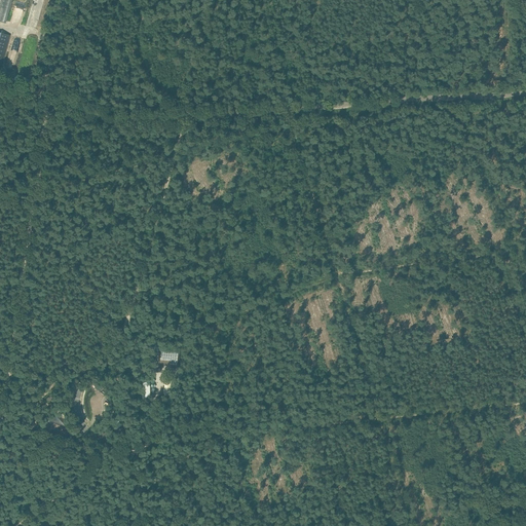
[(0,0),(0,22),(4,24),(10,0),(0,0)]
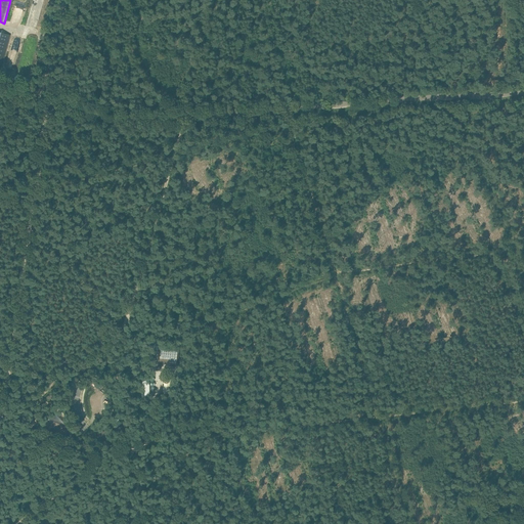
[(0,66),(1,67),(10,35),(0,32),(0,66)]
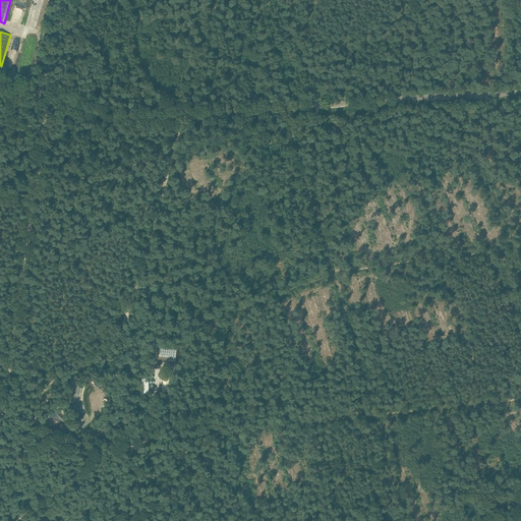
[(151,351),(157,352),(159,339),(143,338),(141,346),(152,347),(151,351)]
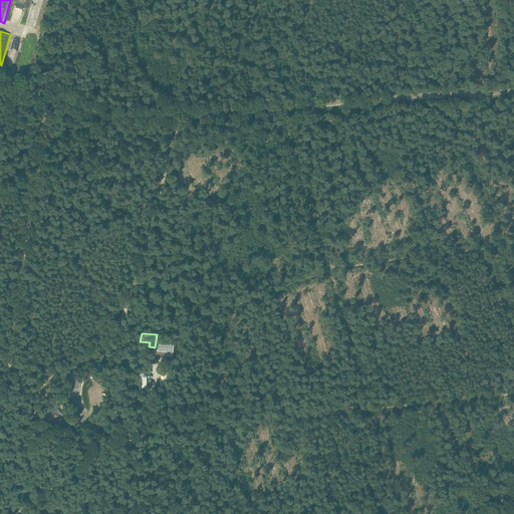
[(175,343),(158,342),(157,351),(167,352),(166,356),(174,356),(175,343)]
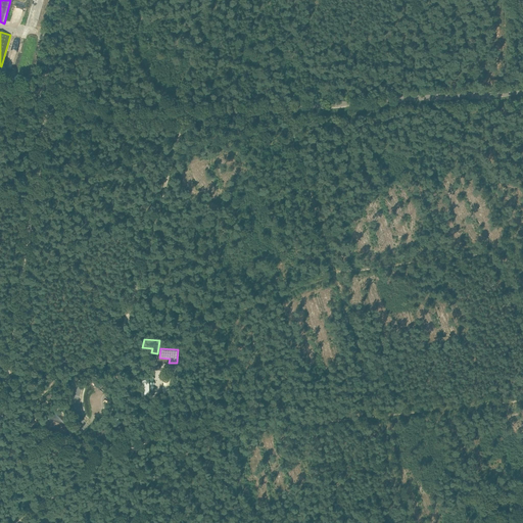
[(56,431),(59,433),(60,432),(63,434),(66,428),(61,424),(56,431)]
